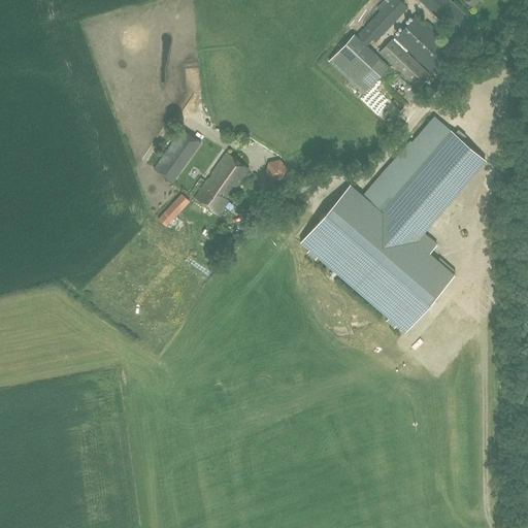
[(408,7),(400,0),(385,0),(365,21),(368,23),(363,29),(375,41),(408,7)]
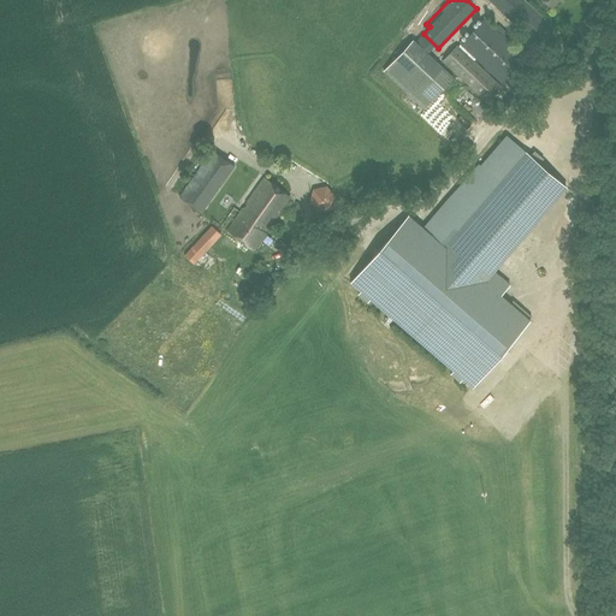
[(490,0),(539,47),(556,29),(523,0),(490,0)]
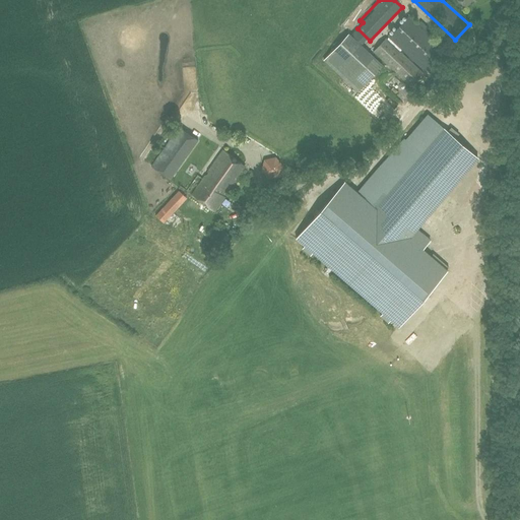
[(410,15),(387,39),(386,38),(374,51),(410,86),(423,74),(398,51),(400,49),(425,71),(446,49),(425,27),(427,25),(421,21),(418,23),(410,15)]
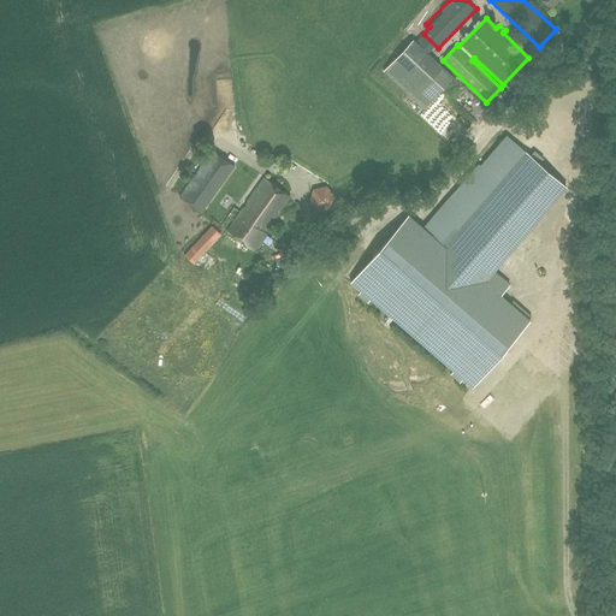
[(425,108),(454,78),(413,40),(384,70),(425,108)]
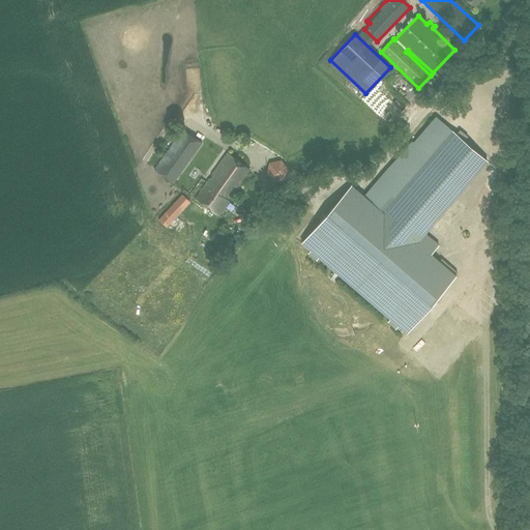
[(424,233),(487,160),(489,157),(480,151),(478,153),(435,116),(412,142),(411,141),(363,196),(351,185),(301,242),(406,332),(455,274),(431,254),(438,244),(424,233)]
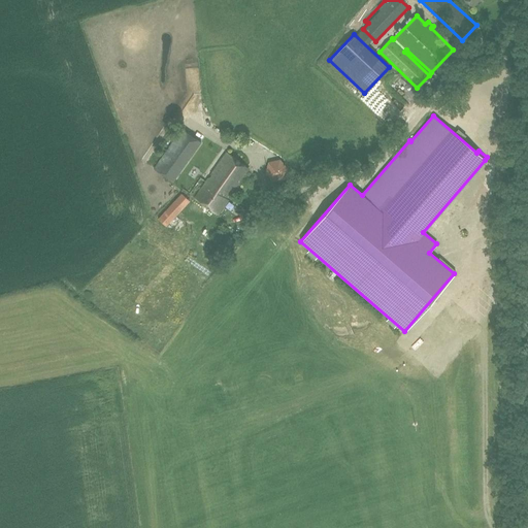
[(201,143),(185,130),(184,129),(154,167),(172,182),(201,143)]
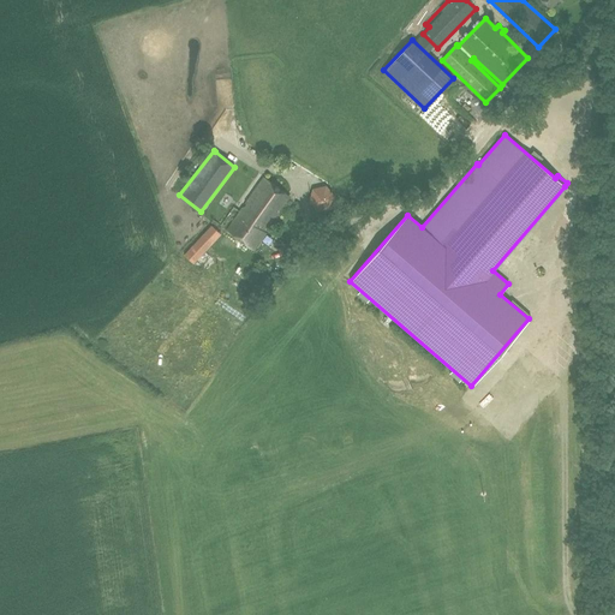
[(272,225),(291,196),(263,178),(244,206),(272,225)]
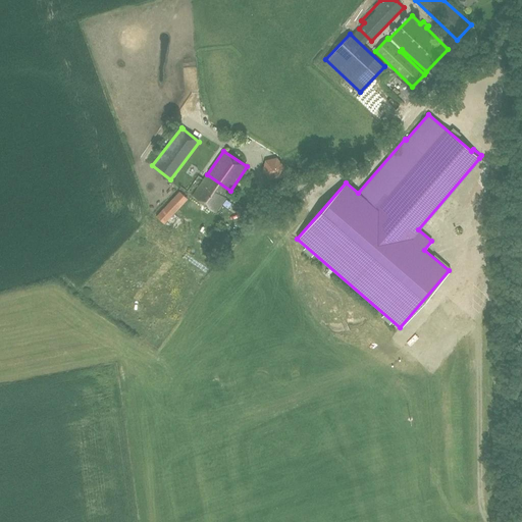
[(283,166),(277,158),(265,159),(262,171),(270,178),(276,179),(281,175),(283,166)]
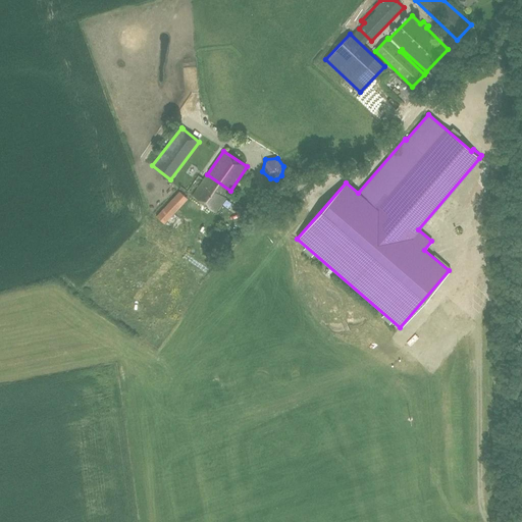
[(216,211),(230,191),(207,174),(193,195),(216,211)]
